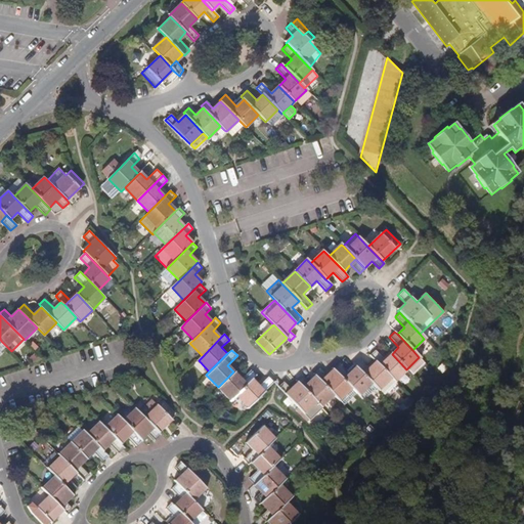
[(379,366),(385,360),(376,350),(369,356),(376,362),(379,366)]
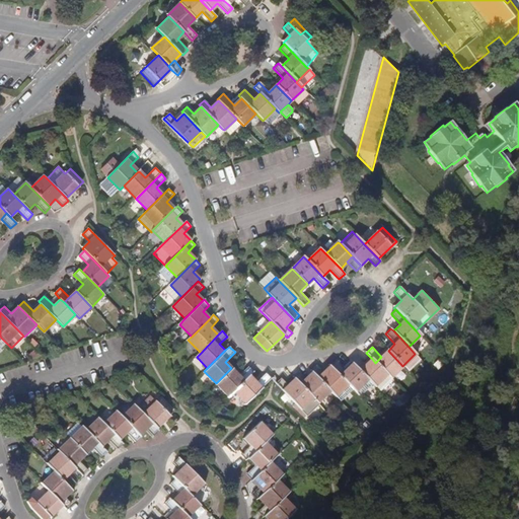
[(381,357),(375,363),(386,374),(390,378),(402,366),(388,351),(381,357)]
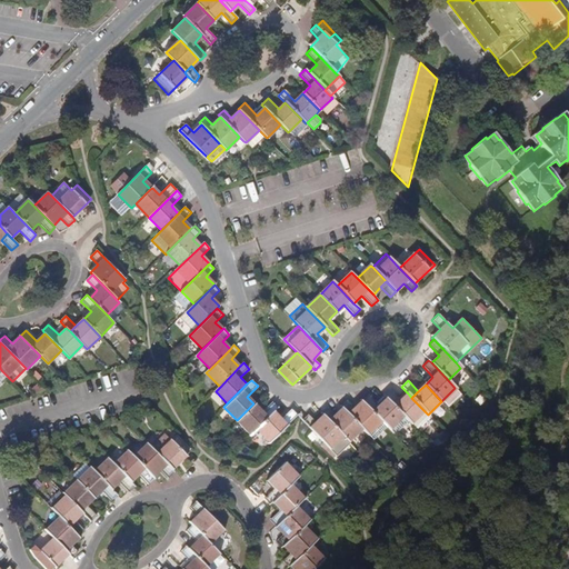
[(390,390),(385,395),(388,398),(403,415),(411,422),(423,410),(411,398),(408,393),(400,401),(390,390)]
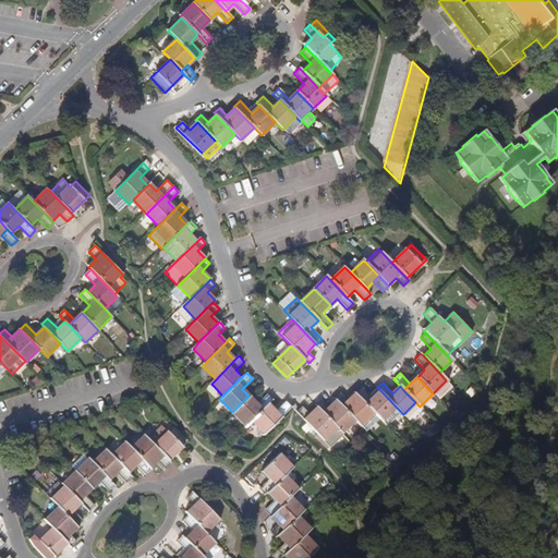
[(360,388),(355,393),(374,413),(381,421),(396,407),(380,390),(372,399),(361,388),(360,388)]
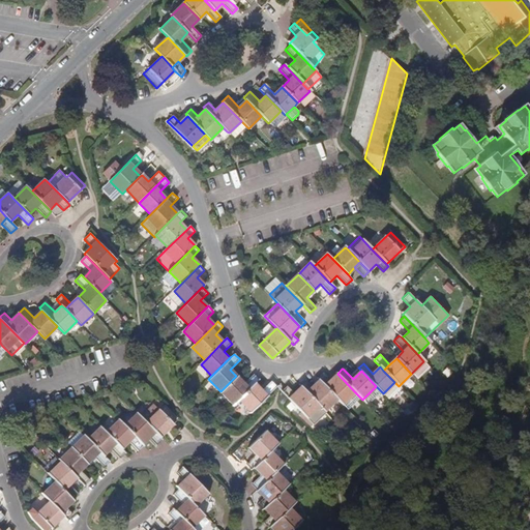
[(243,384),(236,376),(221,391),(233,404),(238,399),(254,383),(259,378),(254,374),(243,384)]
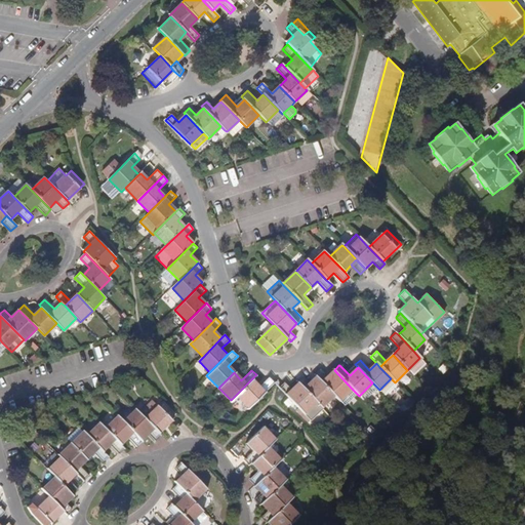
[(320,370),(314,375),(316,377),(333,396),(338,401),(352,389),(334,370),(327,377),(320,370)]
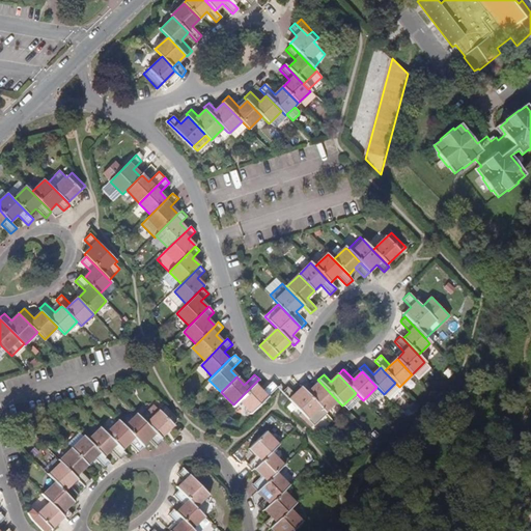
[(305,381),(300,386),(302,388),(318,406),(325,412),(337,400),(319,382),(313,388),(305,381)]
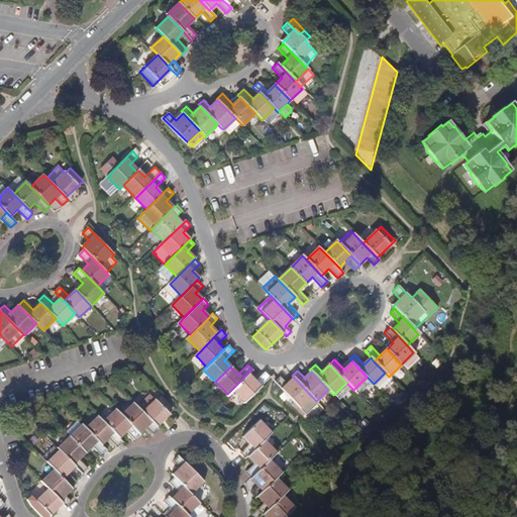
[(254,382),(247,374),(232,389),(245,402),(260,387),(270,376),(265,372),(254,382)]
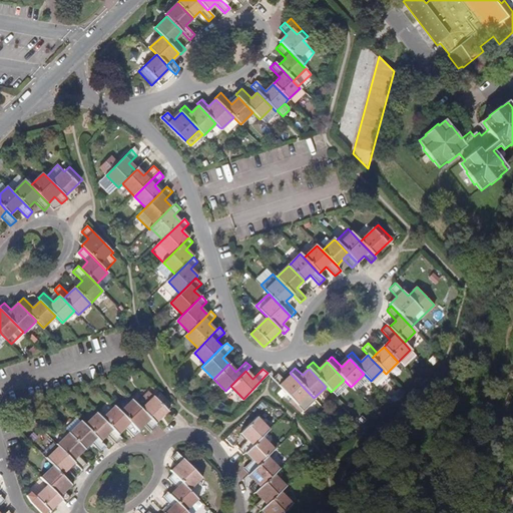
[(285,382),(278,374),(273,379),(281,388),(301,409),(313,398),(292,375),(285,382)]
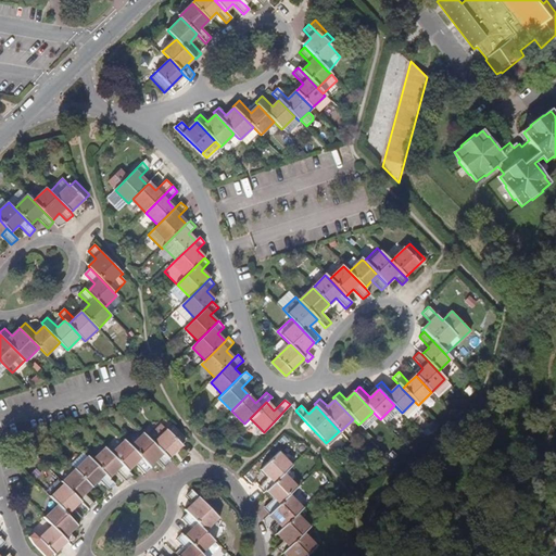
[(168,458),(187,440),(172,425),(154,443),(163,453),(168,458)]
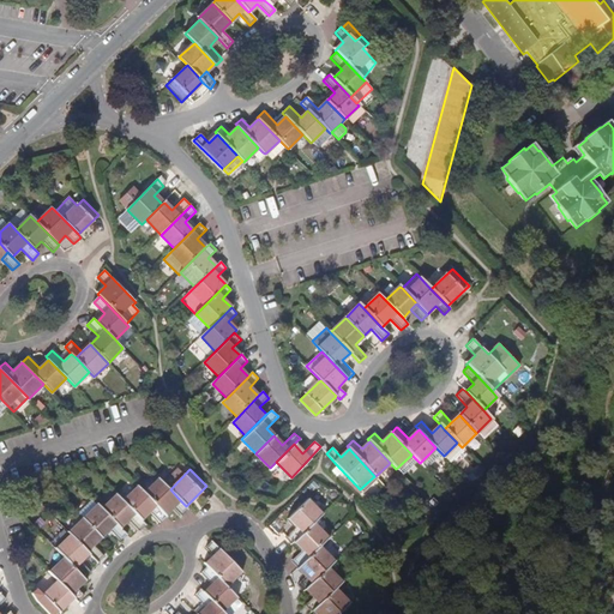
[(166,516),(174,507),(180,500),(170,489),(160,477),(144,493),(166,516)]
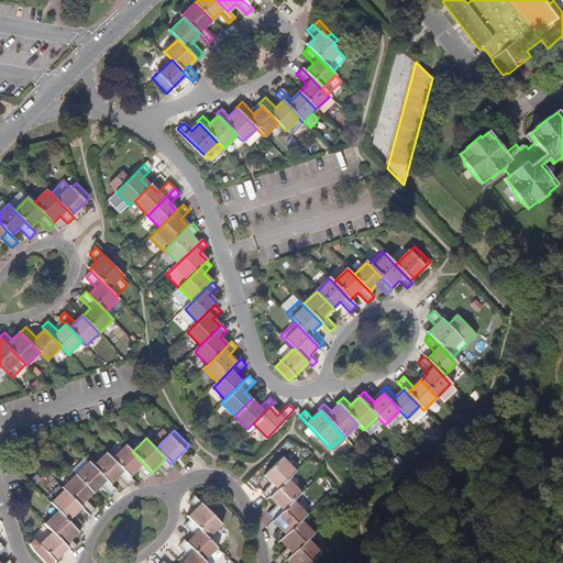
[(147,479),(153,474),(152,473),(132,452),(127,445),(112,460),(129,477),(138,470),(147,479)]
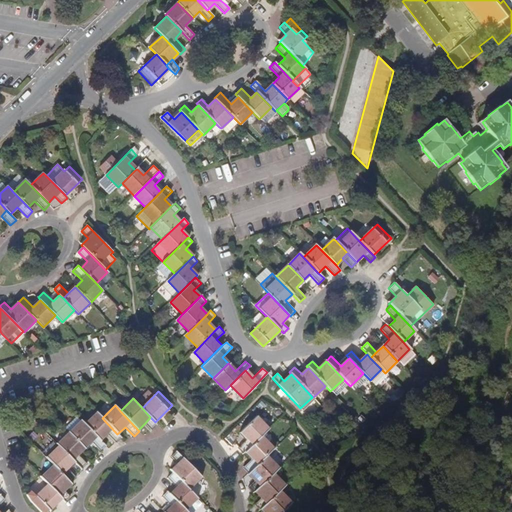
[(107,434),(116,443),(121,438),(117,434),(102,418),(97,412),(85,424),(100,440),(107,434)]
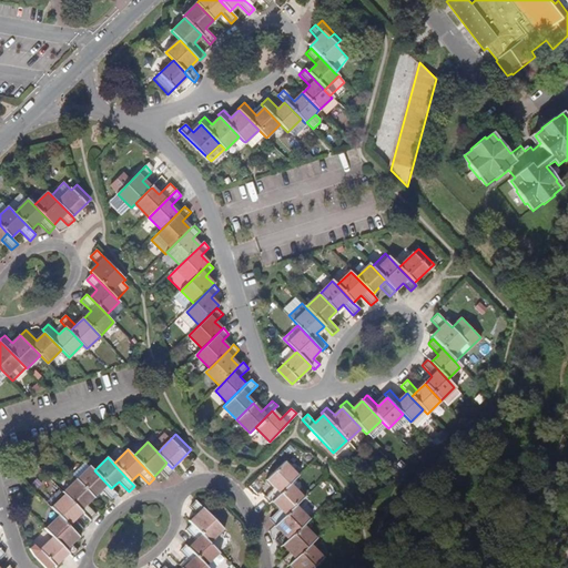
[(166,463),(161,469),(169,477),(174,472),(172,468),(166,463)]
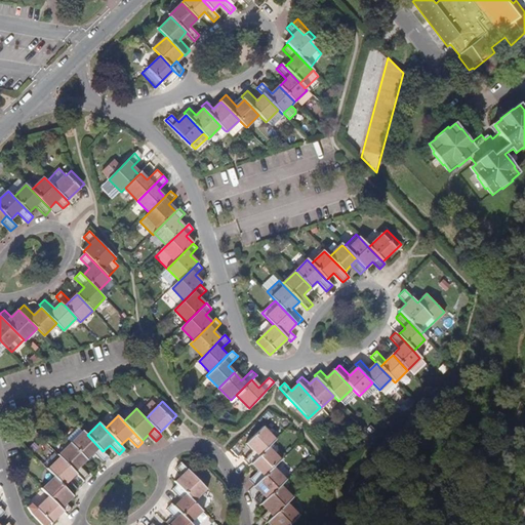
[(244,459),(250,466),(252,463),(269,448),(276,441),(263,428),(247,443),(253,450),(244,459)]
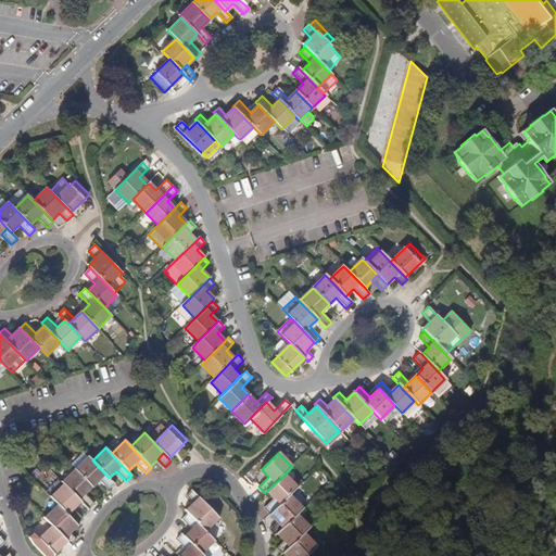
[(99,479),(110,490),(110,489),(115,484),(109,478),(92,460),(88,456),(76,468),(92,485),(99,479)]
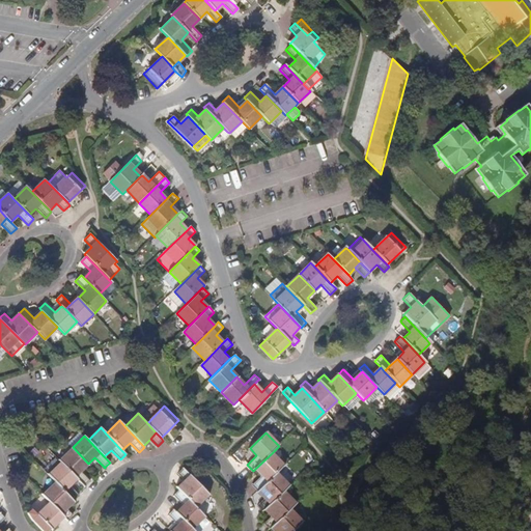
[(76,476),(81,472),(88,464),(73,447),(60,459),(61,462),(76,476)]
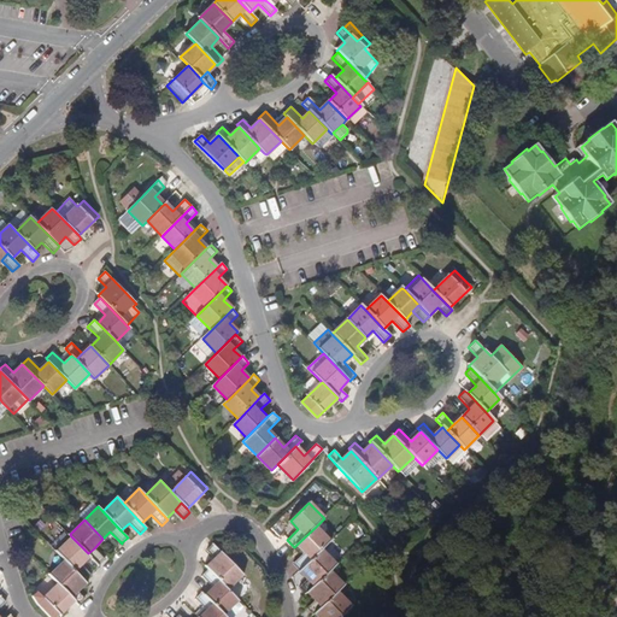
[(293,564),(299,570),(321,550),(330,541),(316,527),(297,545),(304,553),(293,564)]
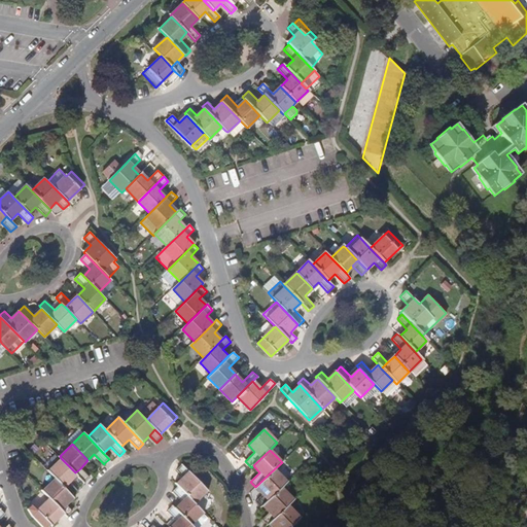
[(64,488),(69,482),(76,475),(75,472),(61,458),(48,470),(55,478),(64,488)]
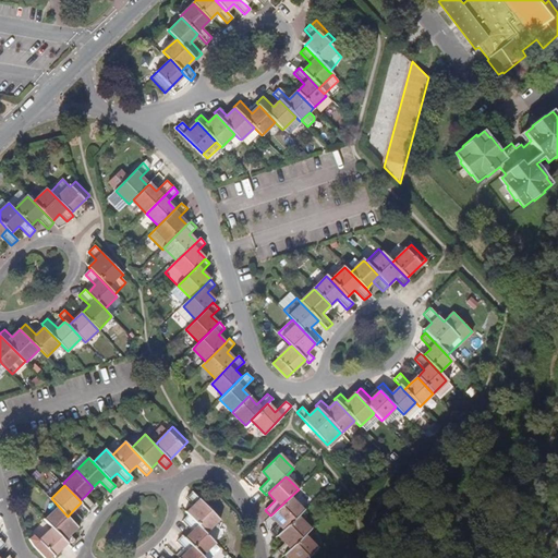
[(192,493),(186,498),(193,505),(185,512),(187,514),(205,534),(219,520),(192,493)]
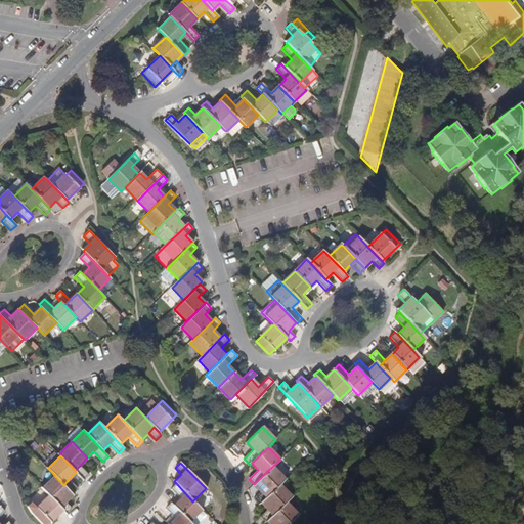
[(80,466),(75,470),(76,472),(84,480),(89,475),(80,466)]
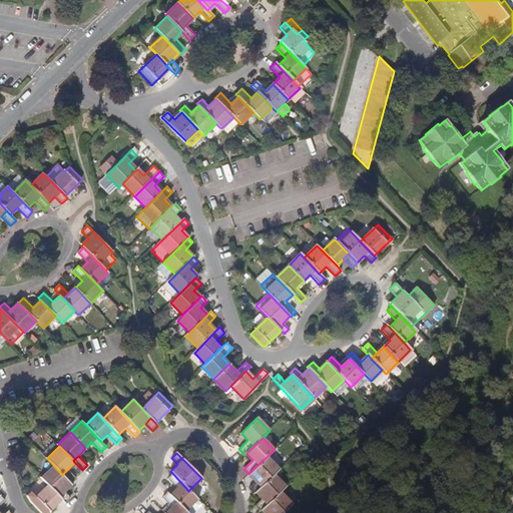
[(248,488),(253,493),(254,492),(274,474),(279,469),(267,457),(248,474),(255,481),(248,488)]
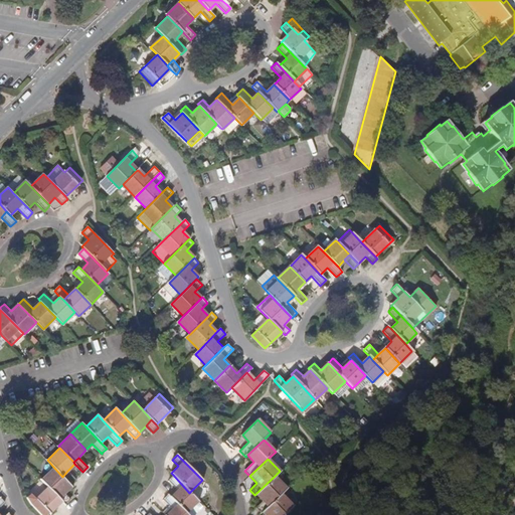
[(64,493),(71,486),(62,477),(53,467),(42,479),(49,487),(59,498),(64,493)]
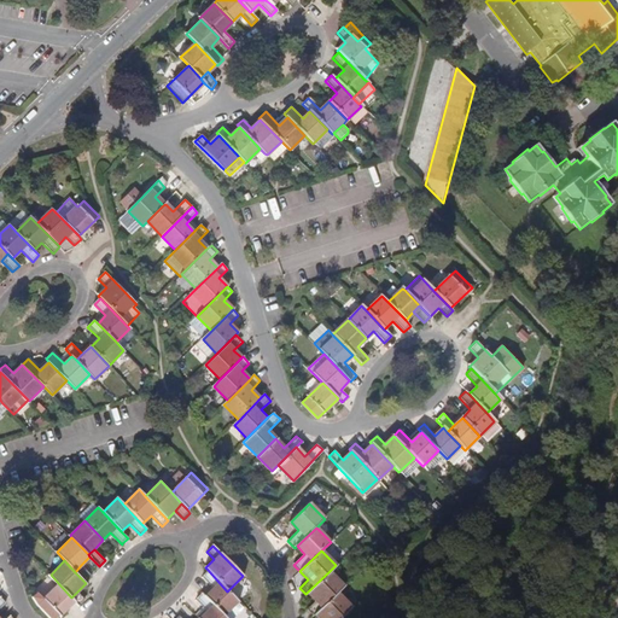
[(93,577),(81,565),(75,572),(86,583),(93,577)]
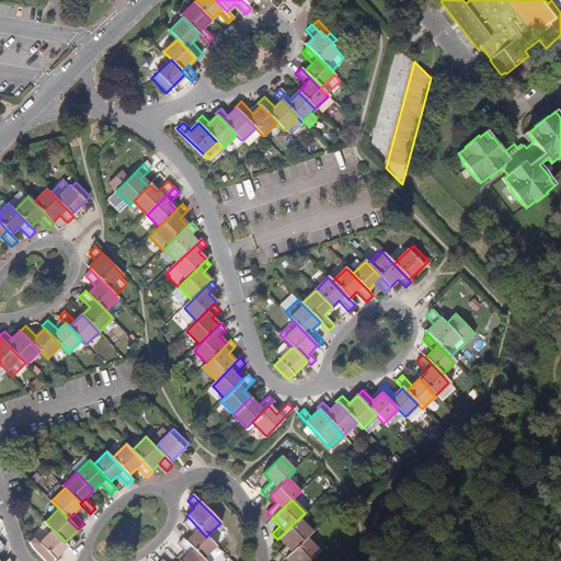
[(203,560),(213,560),(221,553),(206,537),(189,517),(183,524),(192,534),(184,540),(203,560)]
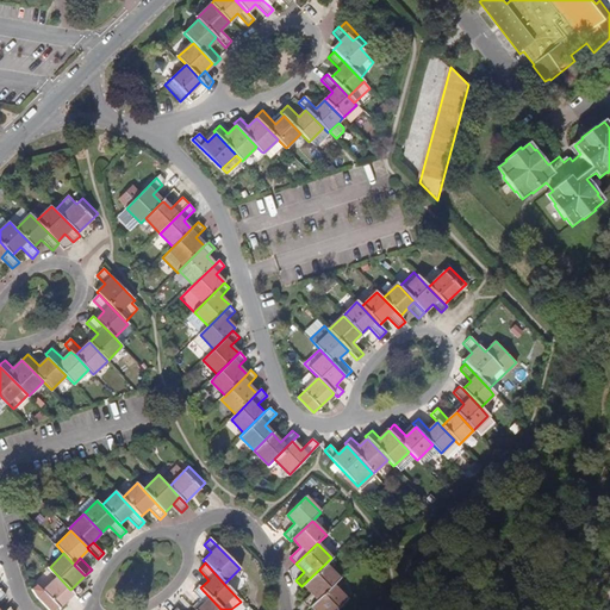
[(340,579),(325,564),(303,585),(312,593),(317,599),(334,584),(340,579)]
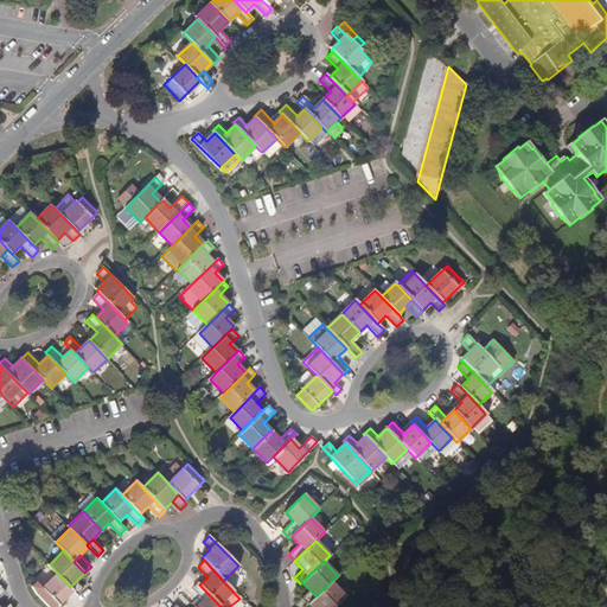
[(58,605),(74,590),(70,587),(58,574),(37,594),(40,598),(46,592),(58,605)]
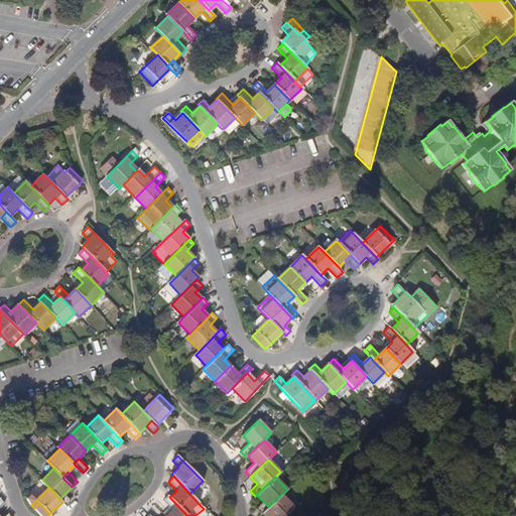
[(65,494),(59,499),(62,502),(68,507),(72,503),(72,502),(65,494)]
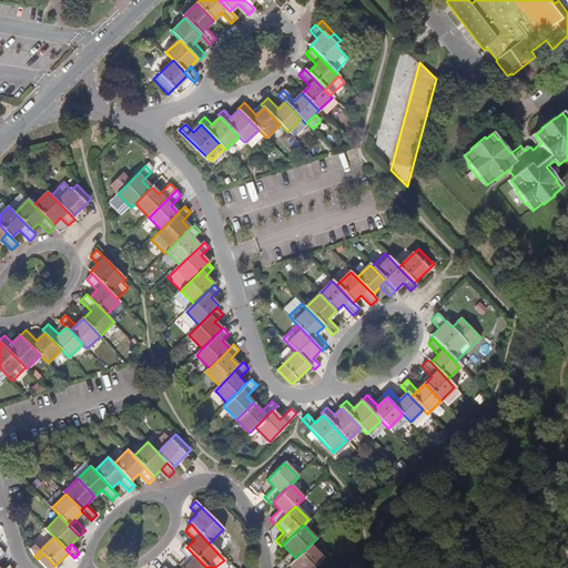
[(293,567),(311,567),(323,557),(311,544),(295,558),(290,564),(293,567)]
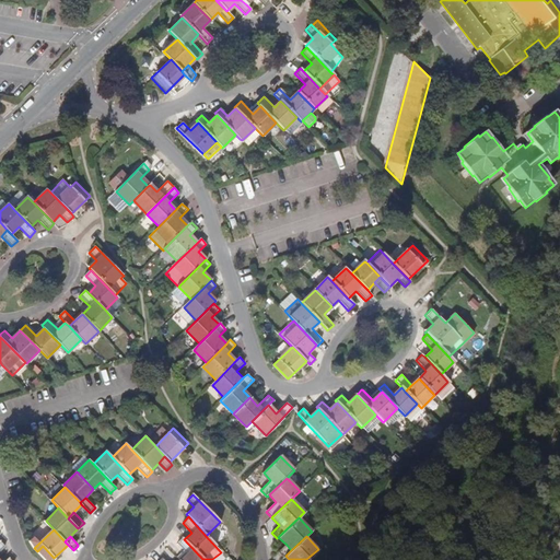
[(187,553),(179,559),(202,559),(184,539),(183,537),(177,543),(187,553)]
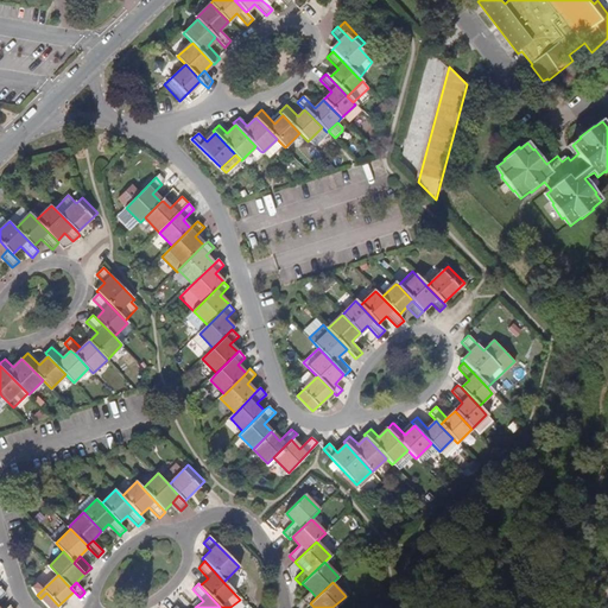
[(316,597),(311,591),(303,600),(308,605),(310,603),(316,597)]
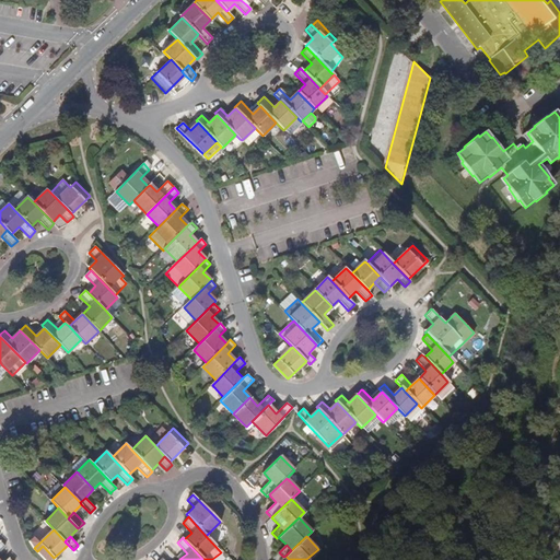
[(45,559),(50,559),(54,558),(43,546),(37,551),(45,559)]
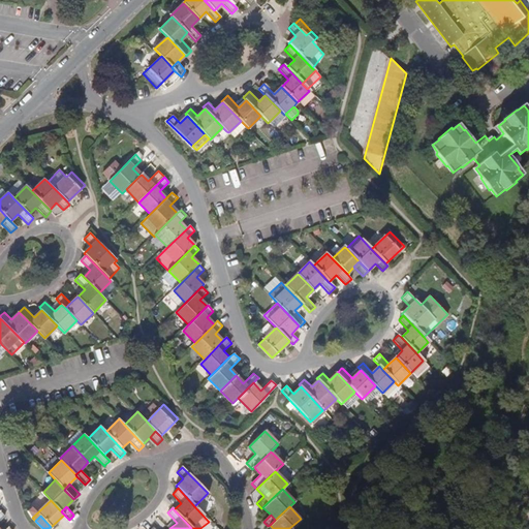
All buildings are outlined.
